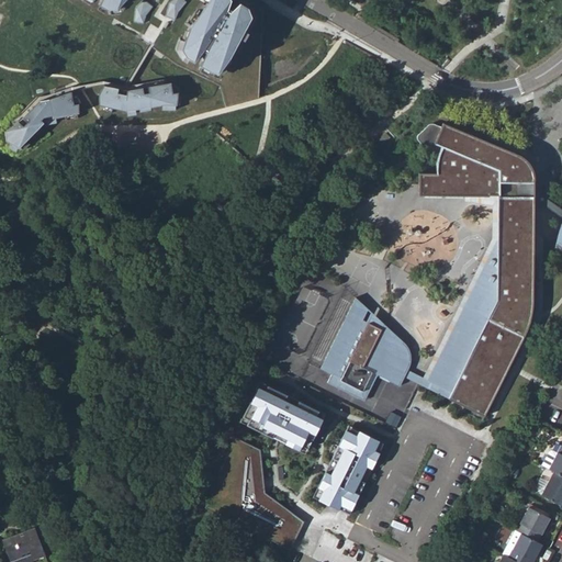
[(91,0),(116,12),(128,10),(134,0),(91,0)]
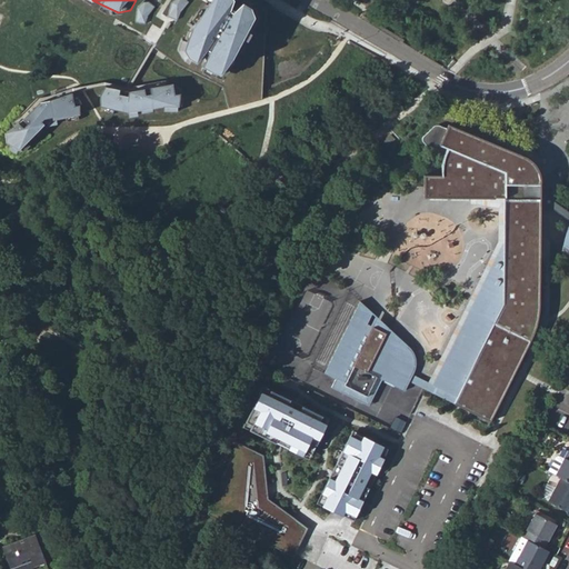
[(258,16),(229,0),(215,0),(191,33),(182,56),(188,67),(202,75),(215,81),(225,76),(258,16)]
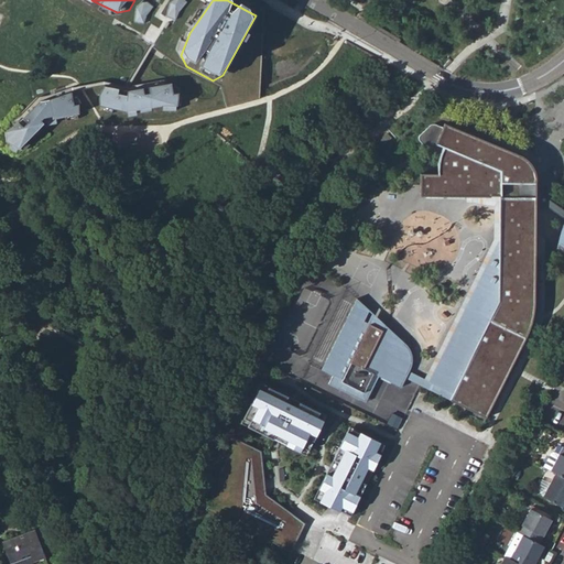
[(102,94),(102,110),(133,112),(152,111),(182,107),(183,94),(174,84),(132,90),(107,86),(102,94)]
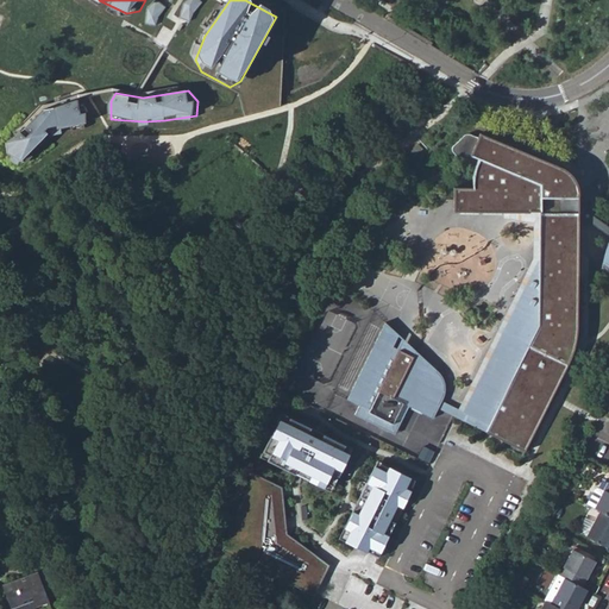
[(54,132),(71,126),(88,123),(81,99),(45,110),(29,127),(5,145),(24,161),(54,132)]
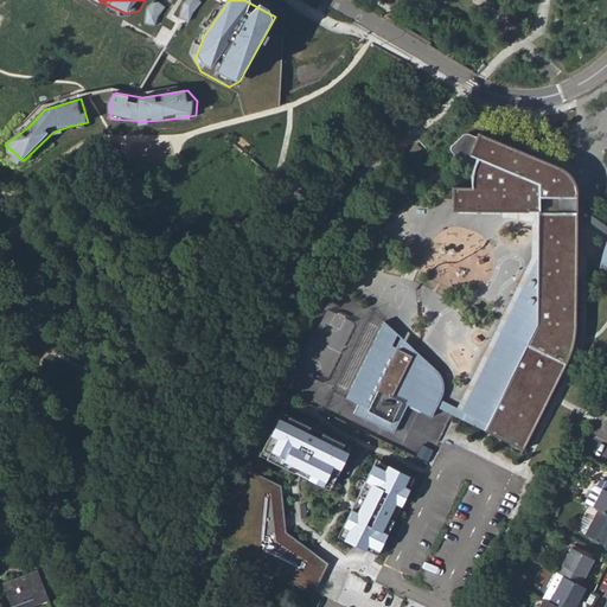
[(523,449),(568,358),(574,343),(576,318),(576,187),(574,181),(570,176),(567,172),(561,167),(479,133),(477,138),(472,135),(468,134),(467,134),(465,134),(464,134),(452,145),(451,146),(451,147),(451,148),(451,149),(451,151),(464,165),(473,170),(471,187),(453,187),(453,210),(503,210),(538,210),(538,259),(524,282),(524,318),(523,336),(519,342),(500,333),(462,410),(457,408),(440,400),(441,397),(445,390),(445,383),(441,376),(414,350),(409,355),(393,338),(397,333),(384,321),(364,362),(347,397),(359,403),(355,413),(378,425),(382,417),(397,426),(408,404),(432,416),(436,407),(523,449)]
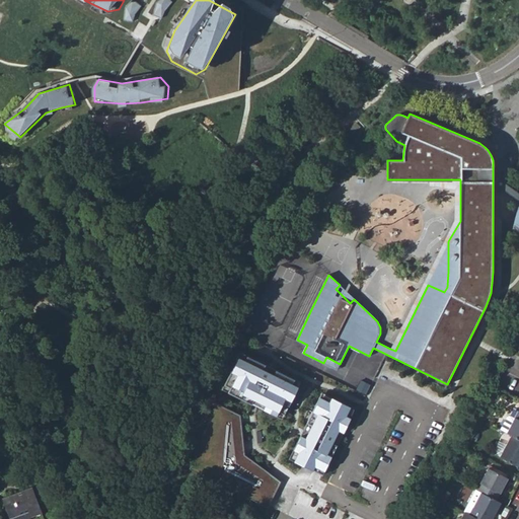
[(460,179),(430,179),(430,186),(456,186),(455,220),(390,349),(395,351),(428,285),(444,292),(447,287),(448,272),(448,241),(460,221),(460,179)]
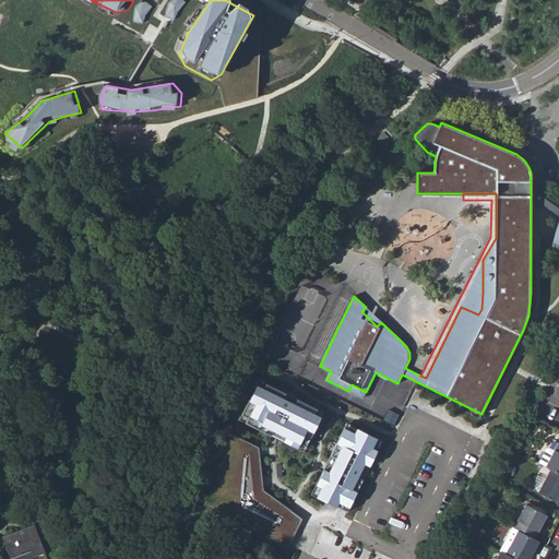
[(381,322),(366,307),(361,311),(377,326),(381,322)]
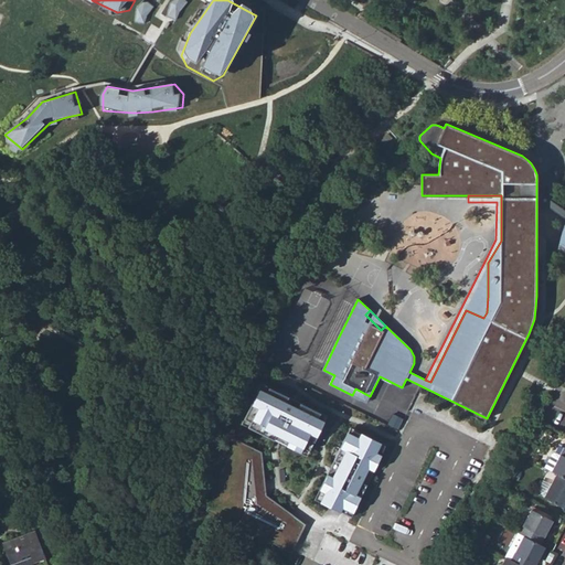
[(326,419),(260,387),(244,422),(310,457),(326,419)]
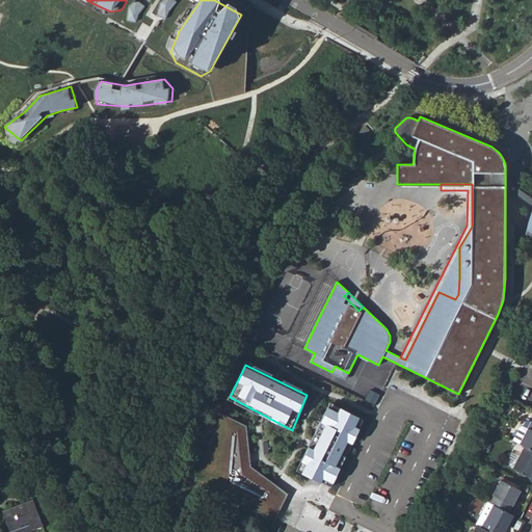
[(345,378),(348,373),(335,366),(331,372),(345,378)]
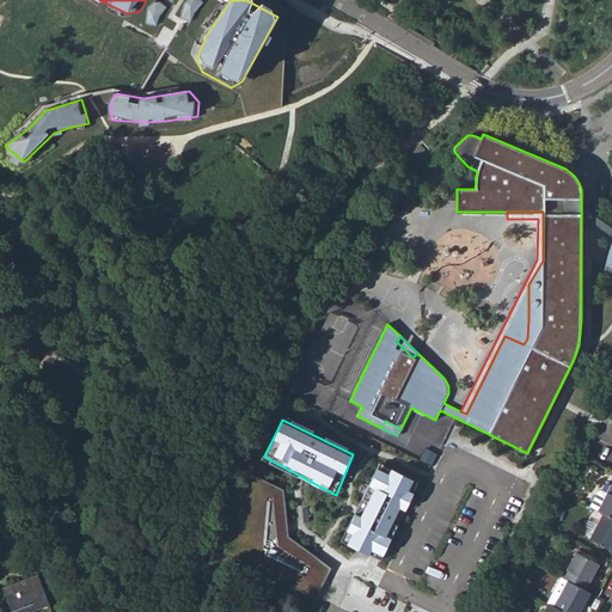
[(383,560),(418,481),(381,463),(342,540),(383,560)]
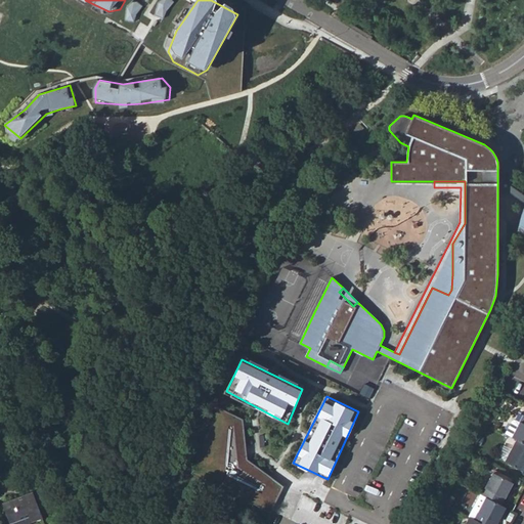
[(244,417),(218,406),(198,457),(208,480),(271,511),(282,486),(249,460),(244,417)]
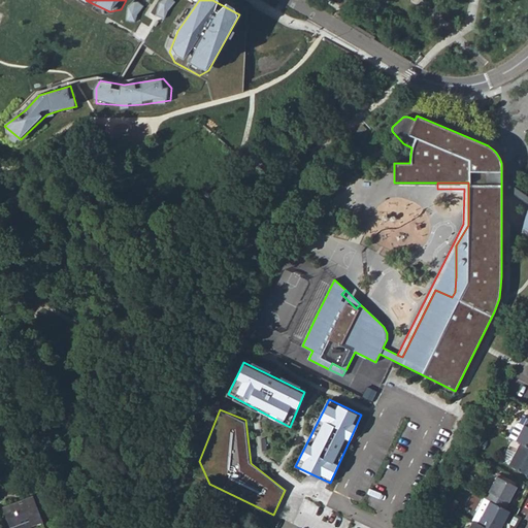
[(527,446),(527,418),(524,425),(519,422),(516,423),(508,436),(516,439),(520,442),(527,446)]
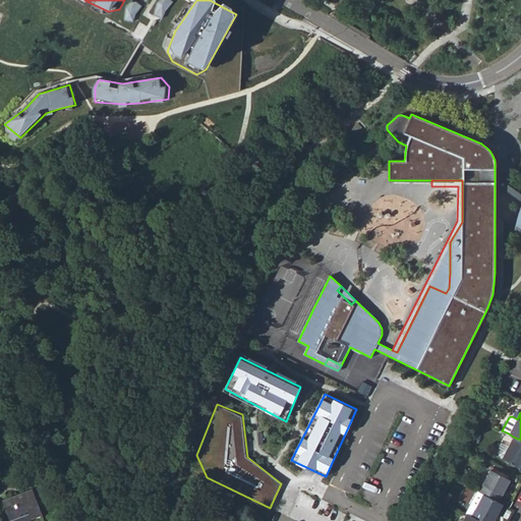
[(498,452),(502,454),(513,436),(509,433),(498,452)]
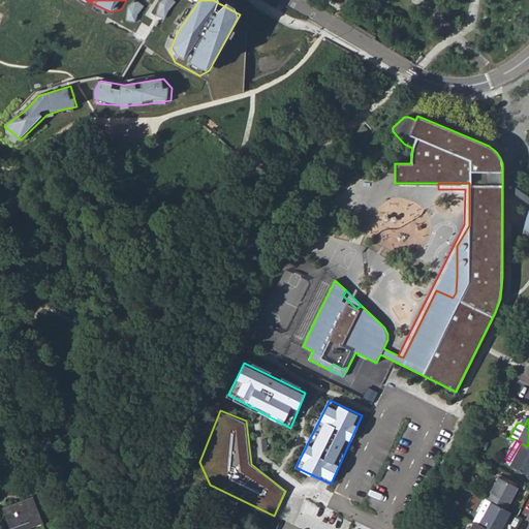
[(528,446),(521,443),(509,465),(528,475),(528,474),(528,446)]
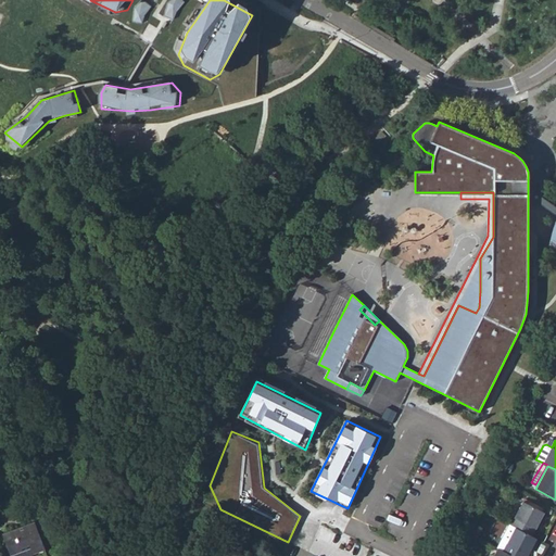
[(510,525),(531,535),(544,512),(523,501),(510,525)]
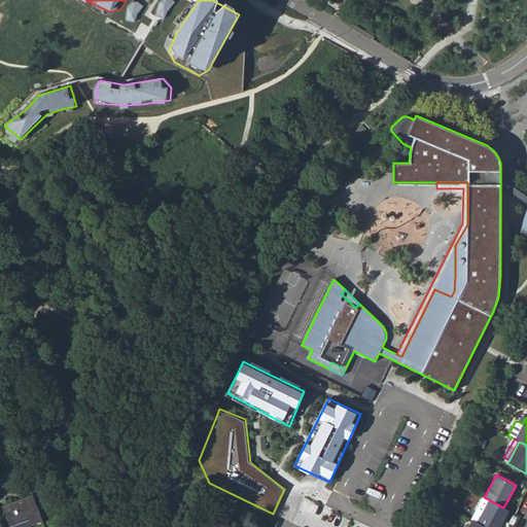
[(503,507),(484,497),(479,494),(466,517),(472,520),(486,526),(498,526),(508,510),(503,507)]
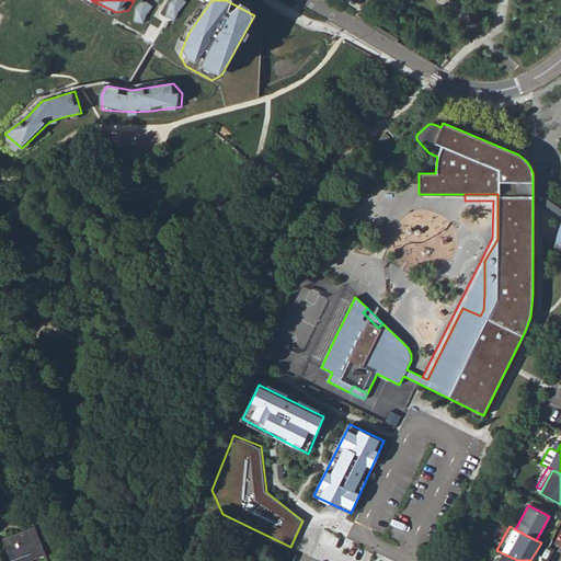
[(34,528),(2,539),(10,560),(29,553),(31,558),(44,553),(34,528)]
